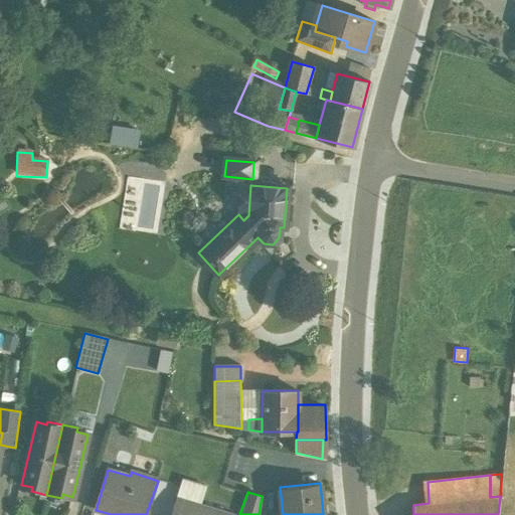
[(232,514),(176,498),(170,514),(232,514)]
